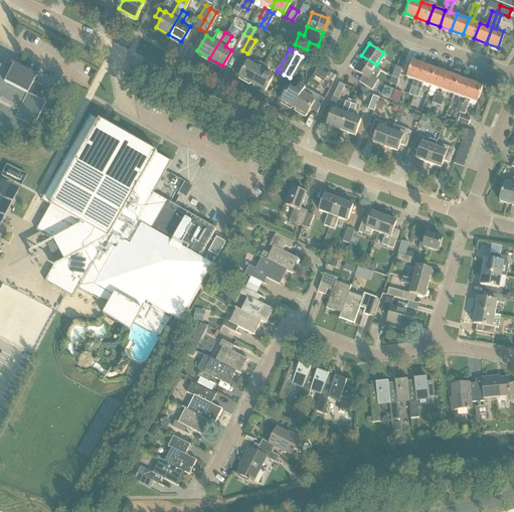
[(376,64),(361,55),(354,67),(362,73),(358,78),(371,88),(377,77),(375,75),(380,67),(376,64)]
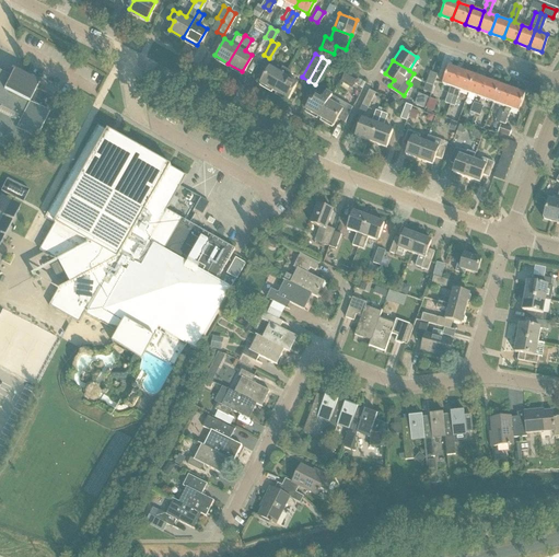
[(259,81),(274,90),(287,67),(281,64),(278,70),(269,65),(269,66),(266,64),(260,71),(264,73),(259,81)]
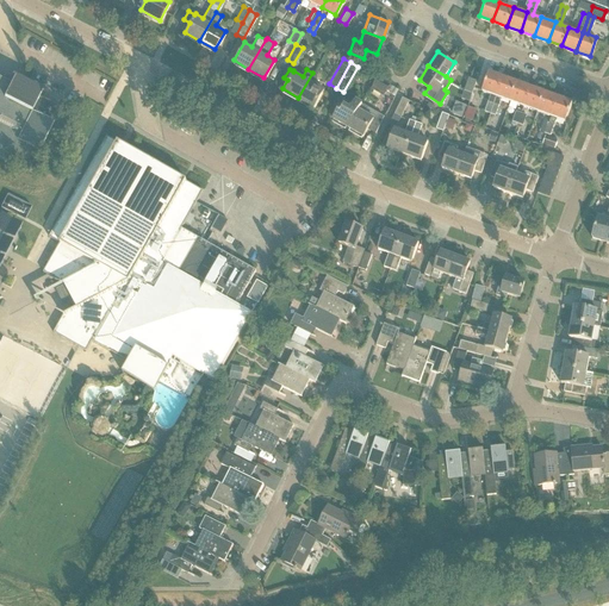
[(495,94),(502,75),(488,69),(480,89),(495,94)]
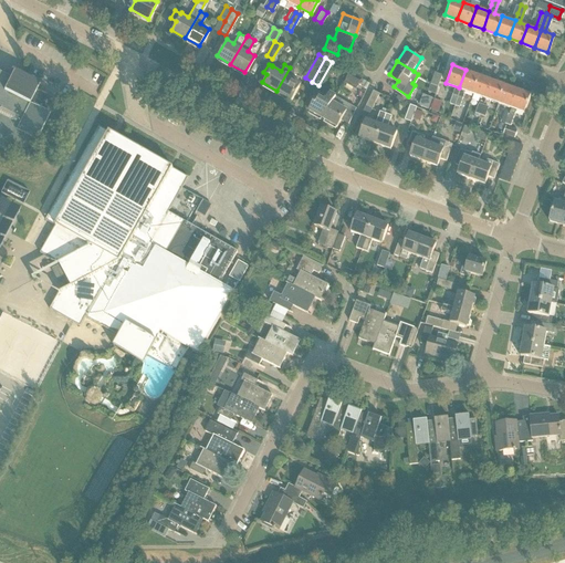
[(294,70),(290,68),(276,91),(290,98),(300,82),(290,76),(294,70)]
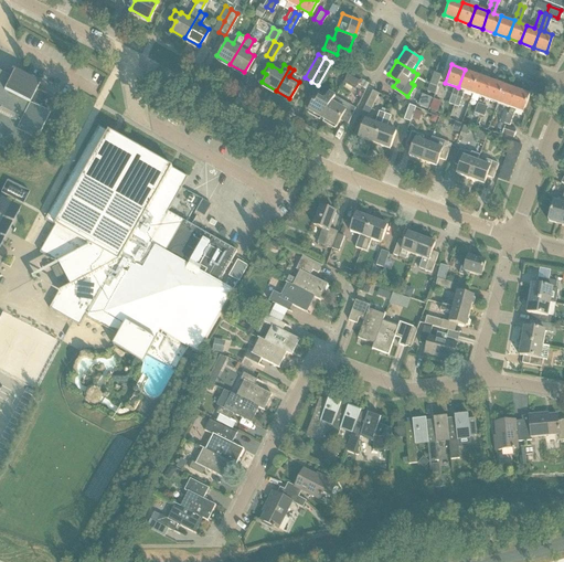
[(0,145),(24,157),(34,137),(35,138),(49,112),(55,97),(35,87),(38,83),(40,84),(41,83),(23,74),(20,73),(17,74),(14,76),(9,74),(0,70),(0,145)]
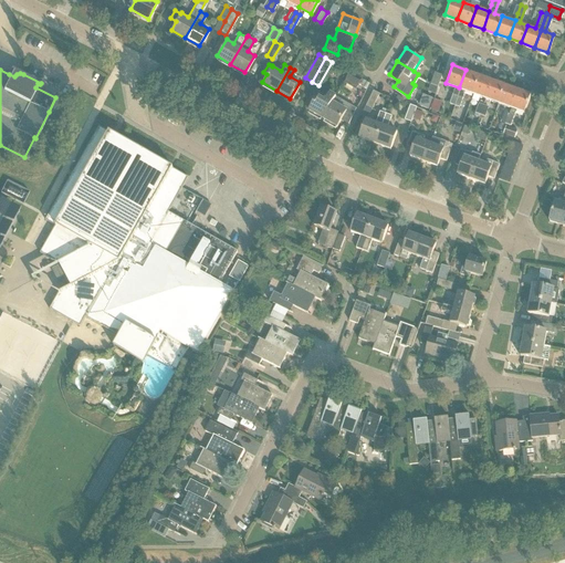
[(361,76),(349,70),(345,76),(357,83),(357,82),(361,76)]
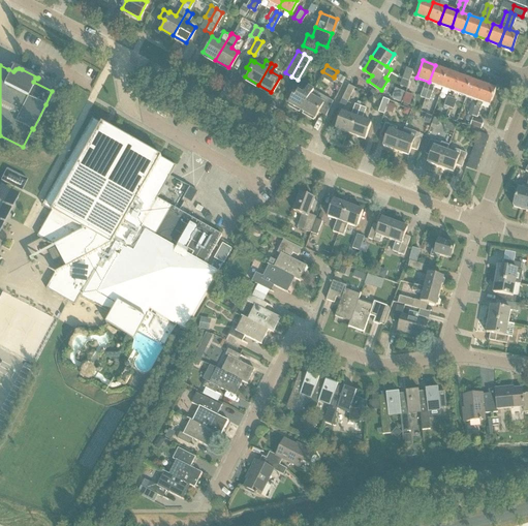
[(405,65),(401,76),(404,78),(408,79),(412,68),(405,65)]
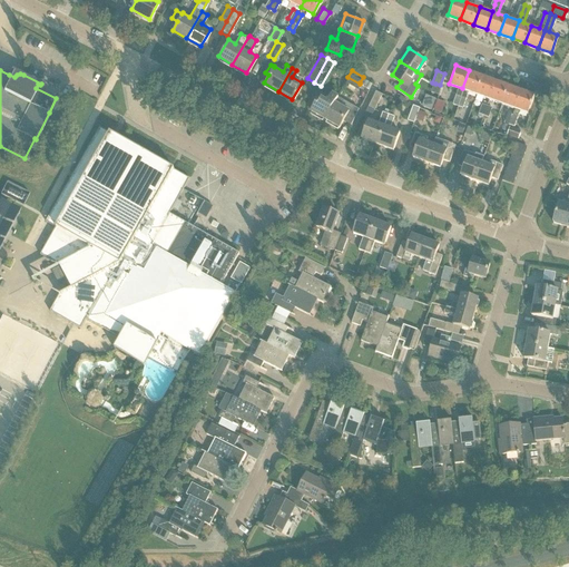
[(476,93),(481,75),(469,70),(462,88),(460,94),(457,104),(462,105),(468,89),(476,93)]
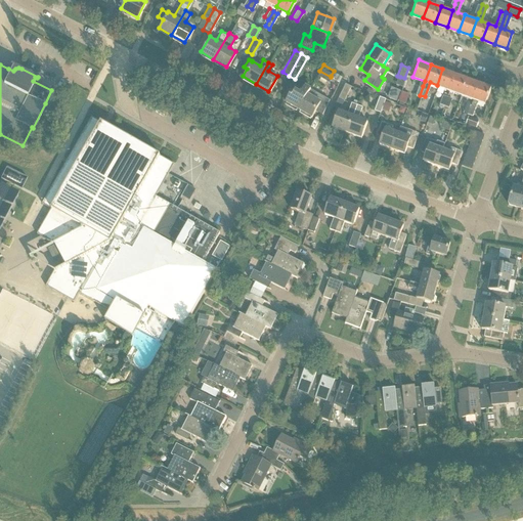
[(439,101),(443,103),(446,94),(448,89),(454,73),(442,69),(437,85),(444,87),(439,101)]
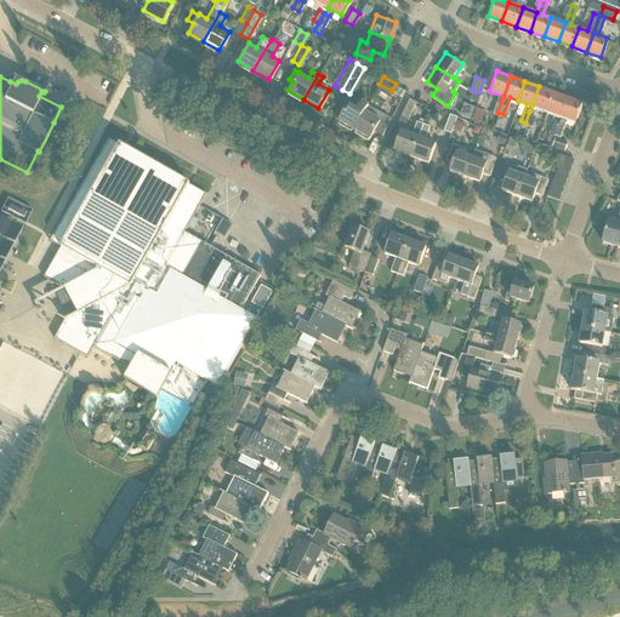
[(396,84),(392,90),(400,95),(404,89),(396,84)]
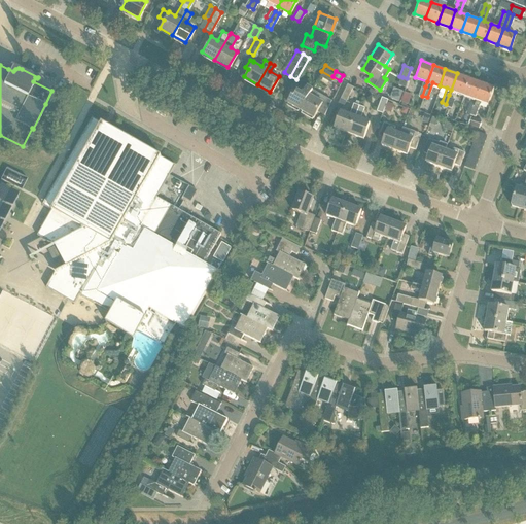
[(350,71),(346,79),(352,82),(357,74),(350,71)]
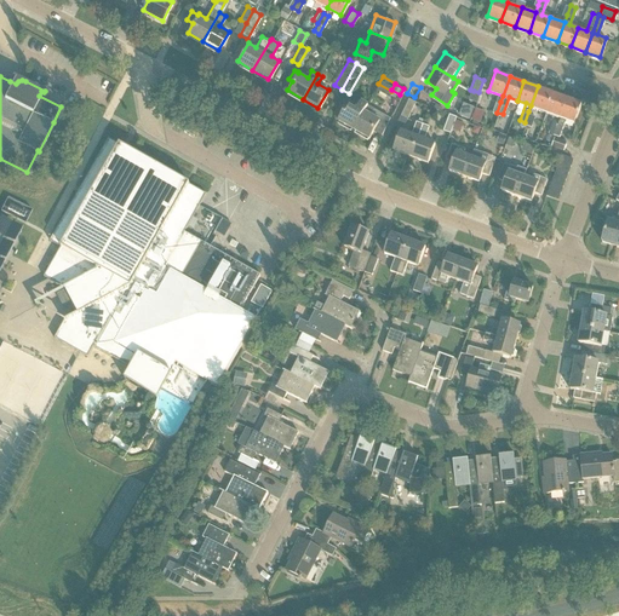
[(538,86),(531,105),(545,110),(552,91),(538,86)]
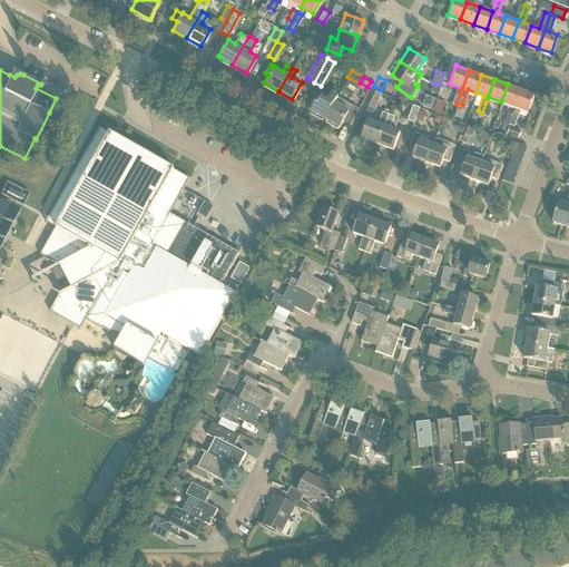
[(508,84),(501,101),(513,106),(520,88),(508,84)]
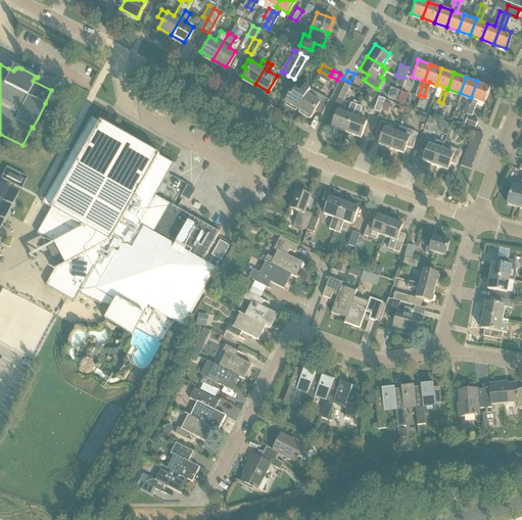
[(477,81),(471,97),(469,103),(466,111),(471,113),(476,99),(483,102),(489,86),(477,81)]
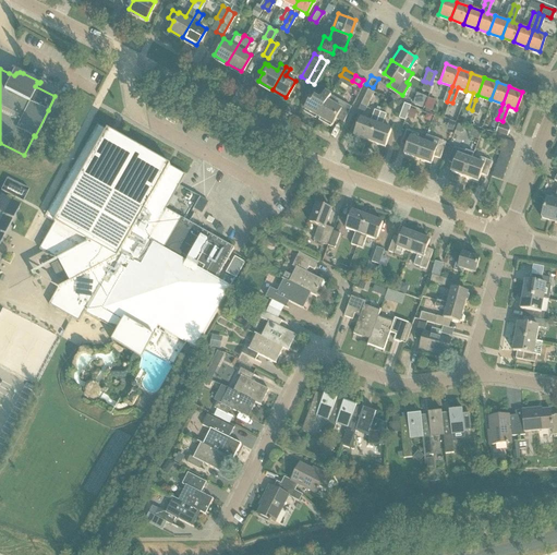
[(373,89),(366,87),(360,101),(365,105),(373,89)]
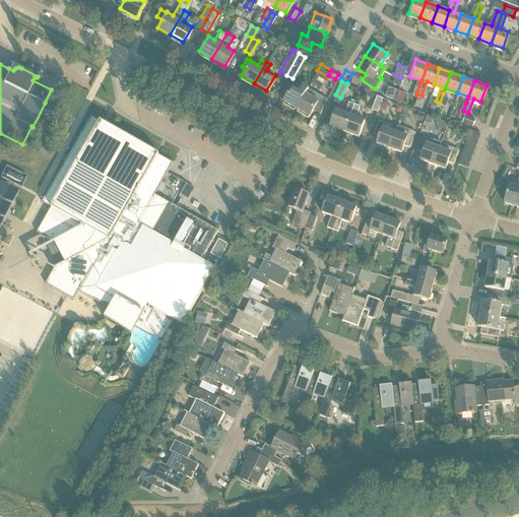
[(296,107),(307,87),(301,84),(298,88),(292,84),(288,83),(284,90),(287,92),(282,100),(296,107)]
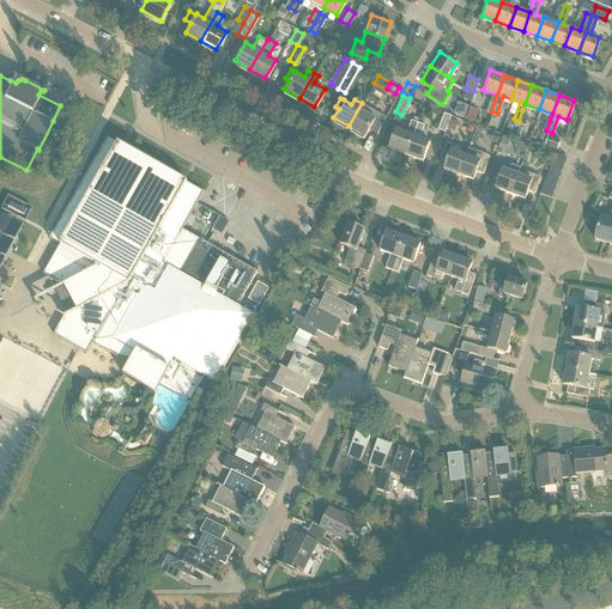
[(467,103),(456,99),(453,111),(464,115),(467,103)]
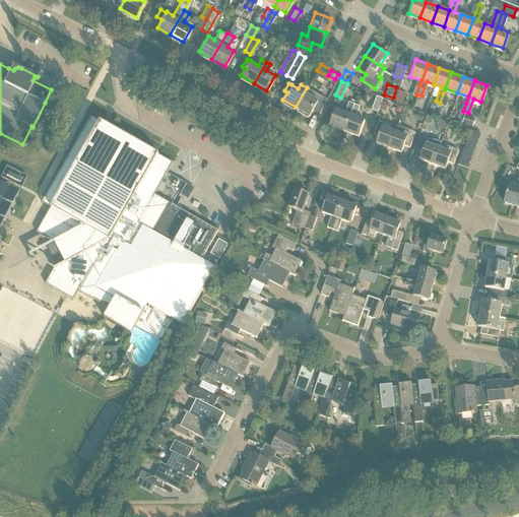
[(312,89),(308,86),(296,107),(309,115),(312,108),(319,112),(326,98),(312,89)]
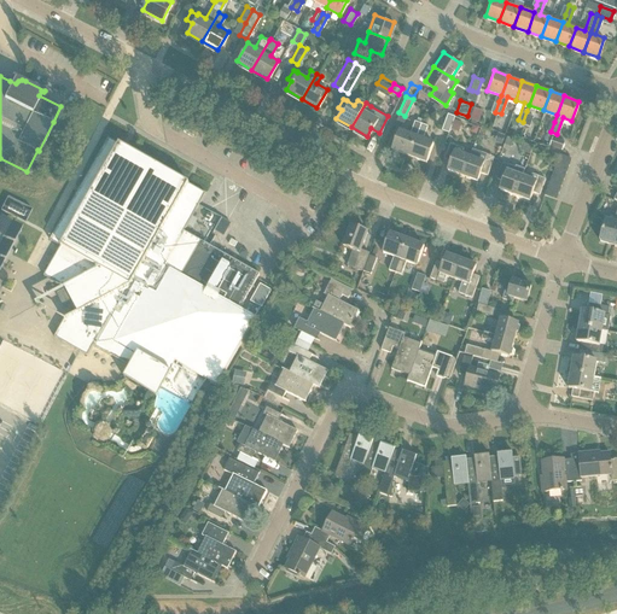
[(482,109),(473,105),(469,117),(477,121),(482,109)]
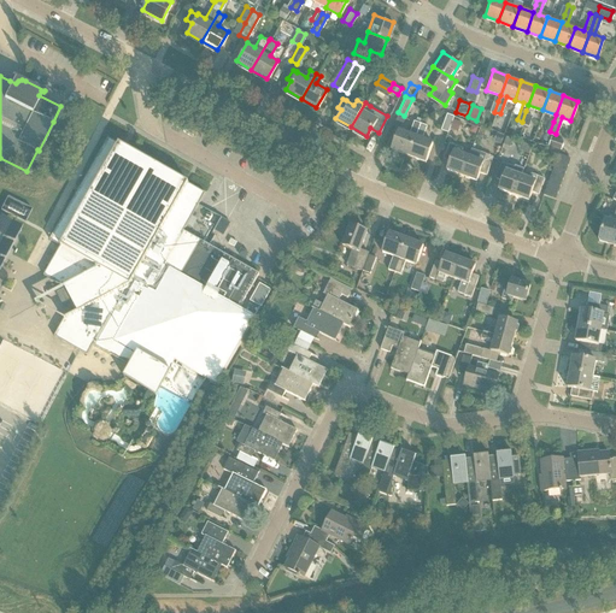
[(453,113),(446,111),(440,127),(447,129),(453,113)]
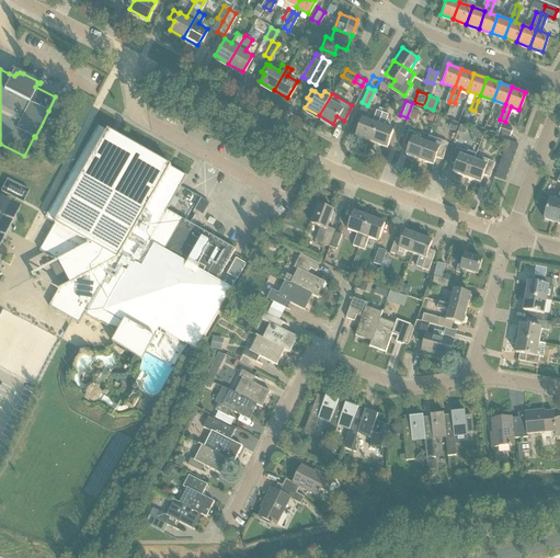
[(355,134),(370,140),(381,110),(375,107),(372,120),(362,115),(355,134)]
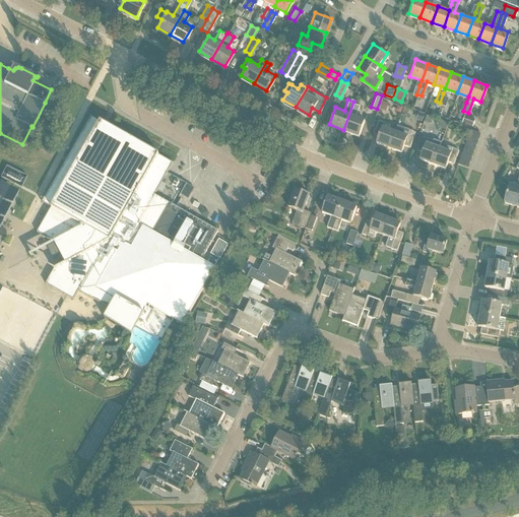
[(359,104),(353,102),(343,130),(358,135),(364,118),(354,115),(359,104)]
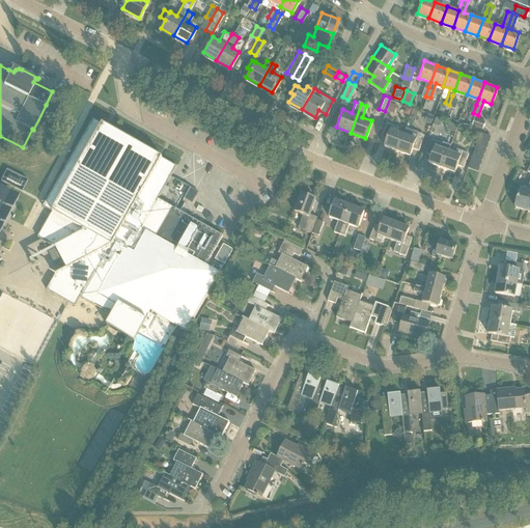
[(471,123),(482,127),(484,119),(473,115),(471,123)]
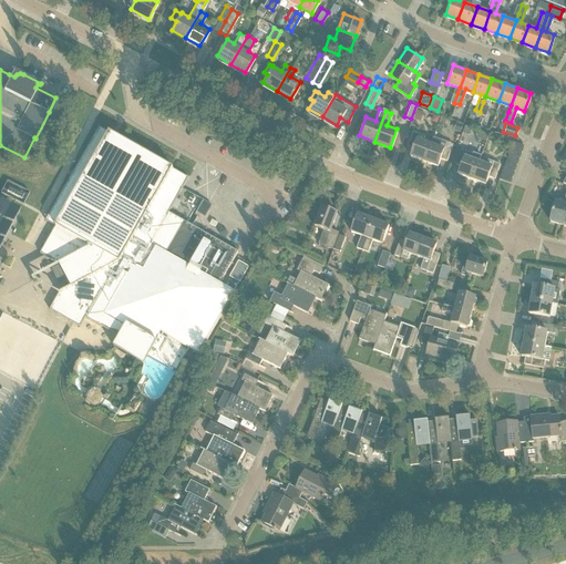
[(54,224),(40,250),(59,262),(60,262),(61,265),(57,267),(61,275),(65,273),(71,284),(58,291),(49,307),(79,324),(84,315),(119,334),(113,344),(143,361),(152,346),(179,361),(188,346),(198,350),(233,289),(218,280),(237,249),(167,209),(187,175),(171,165),(172,163),(188,173),(195,162),(132,125),(125,137),(170,162),(168,164),(99,124),(44,217),(54,224)]
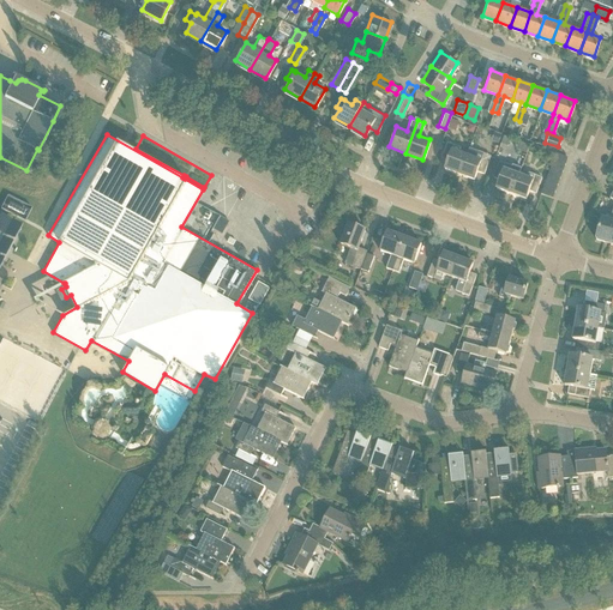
[(444,167),(458,173),(466,153),(457,150),(460,145),(446,139),(440,156),(448,158),(444,167)]
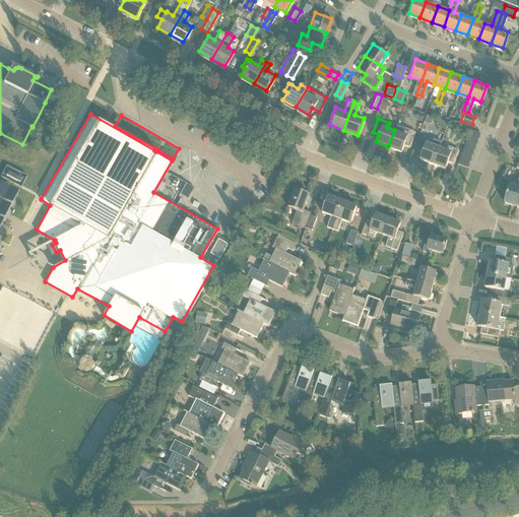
[(400,132),(394,130),(388,146),(400,150),(403,143),(408,145),(414,130),(403,126),(400,132)]
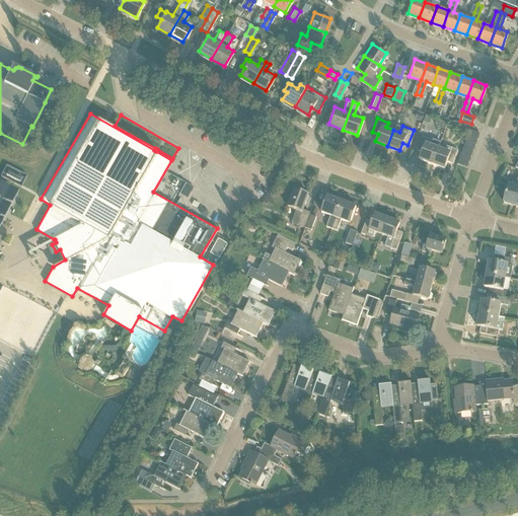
[(468,127),(466,133),(476,137),(478,131),(468,127)]
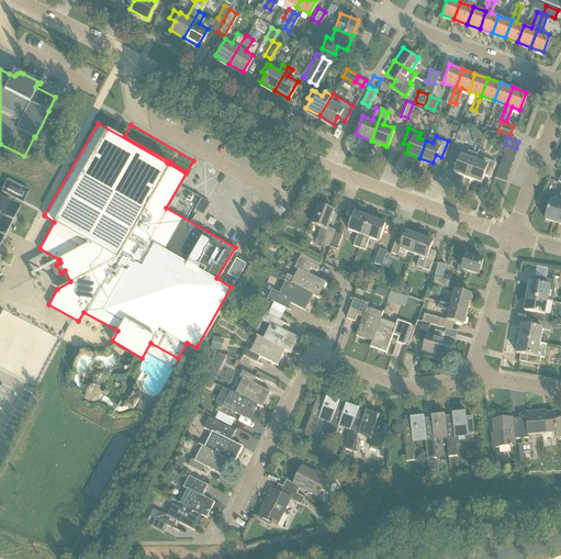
[(505,144),(503,151),(514,154),(516,148),(505,144)]
